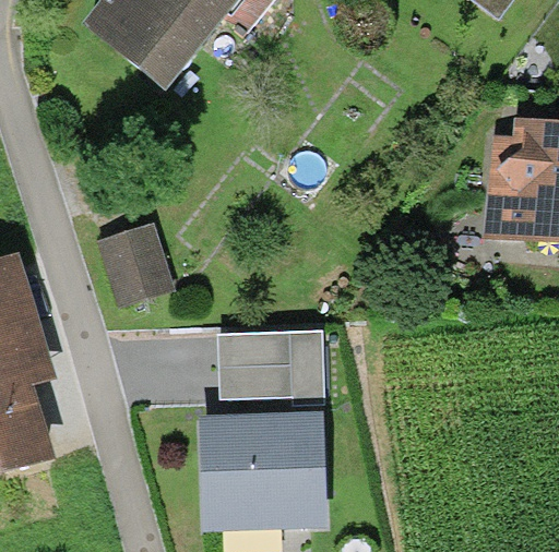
[(99,0),(85,19),(167,83),(233,0),(99,0)]
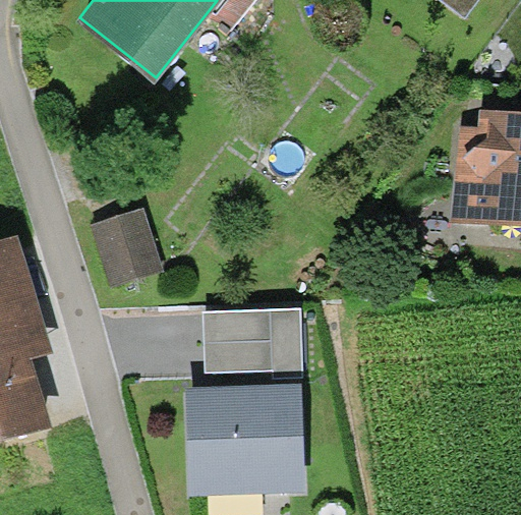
[(425,0),(459,25),(478,0),(425,0)]
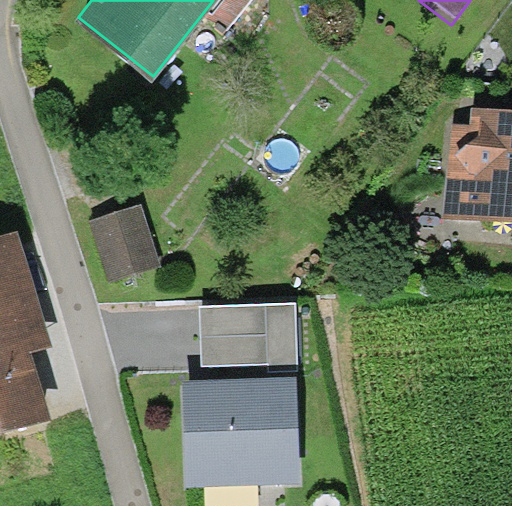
[(511,113),(470,110),(468,135),(442,133),(434,217),(511,224),(511,113)]
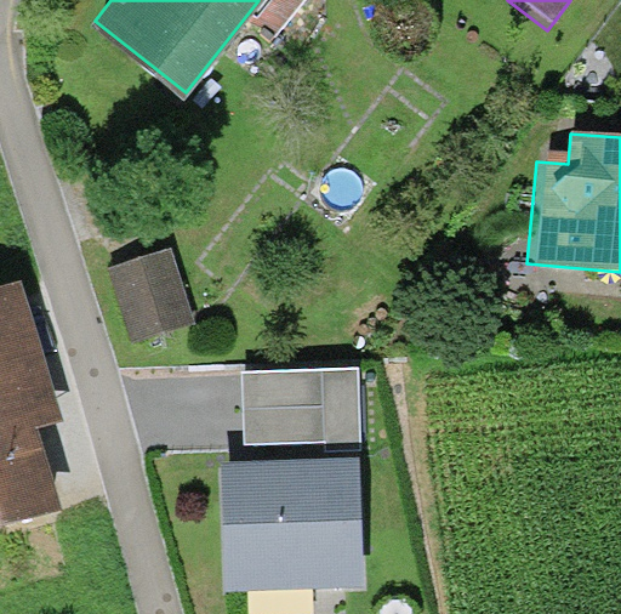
[(170,246),(107,268),(131,341),(195,319),(170,246)]
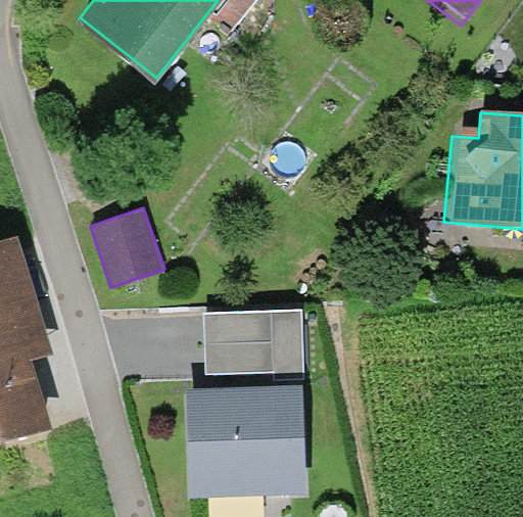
[(17,240),(0,244),(0,448),(50,433),(29,362),(51,355),(17,240)]
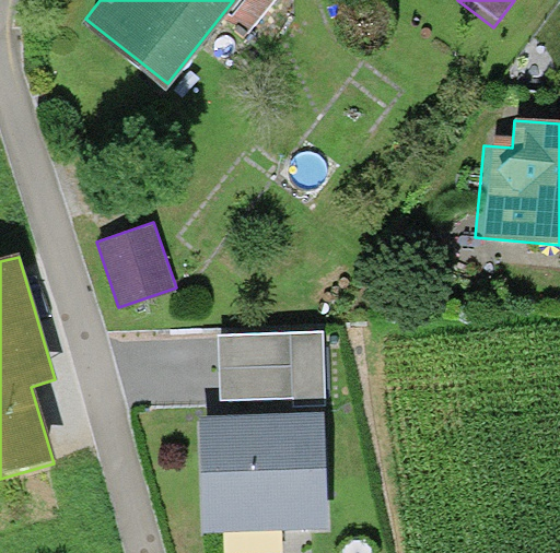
[(221,396),(294,393),(294,402),(326,401),(324,329),(219,333),(221,396)]
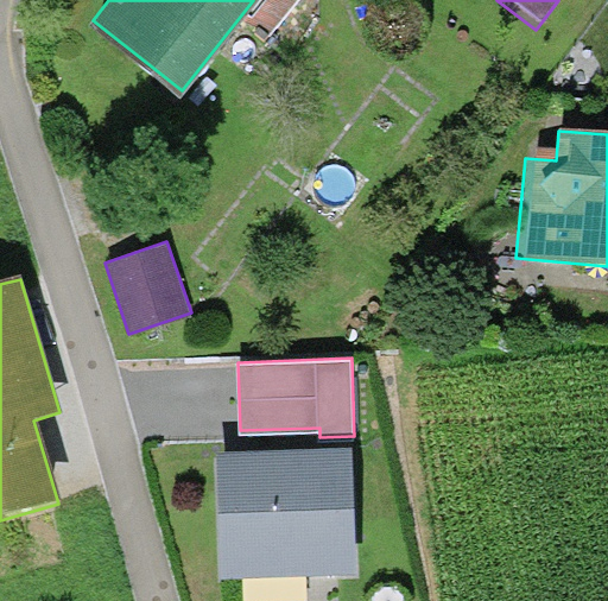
[(355,570),(353,449),(217,453),(221,574),(355,570)]
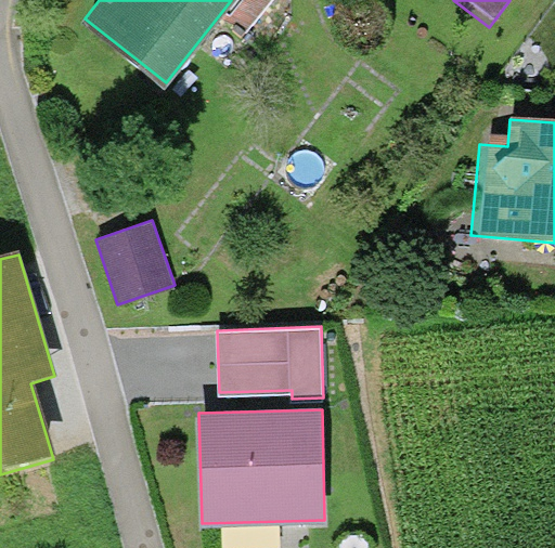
All buildings are outlined.
